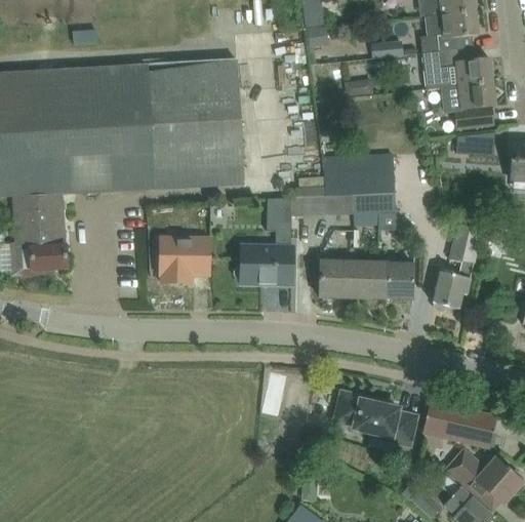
[(301,0),(306,28),(324,25),(320,0),(301,0)]
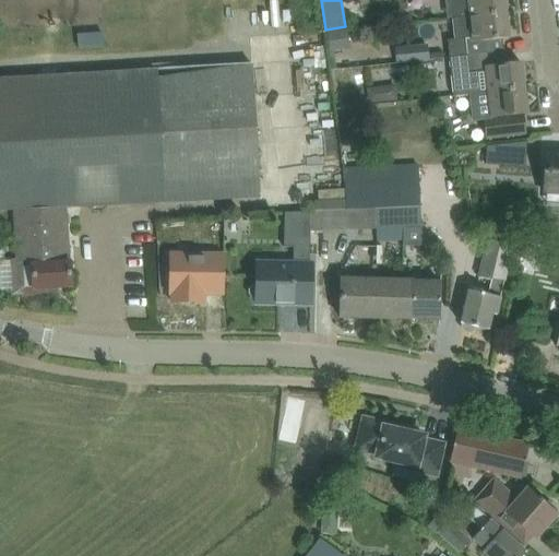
[(444,0),(447,15),(452,15),(506,10),(504,0),(444,0)]
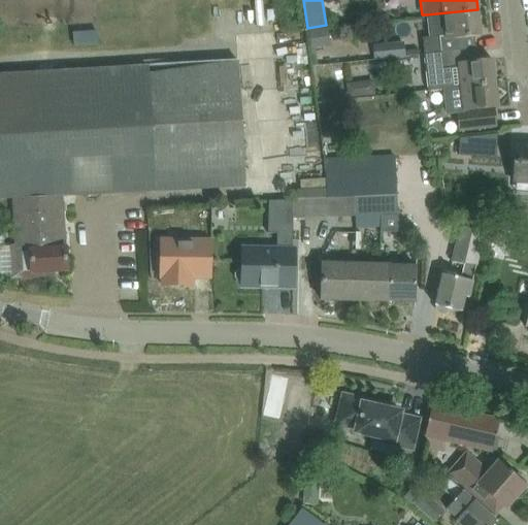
[(440,51),(474,46),(473,34),(481,33),(477,9),(427,14),(429,35),(422,36),(424,53),(440,51)]
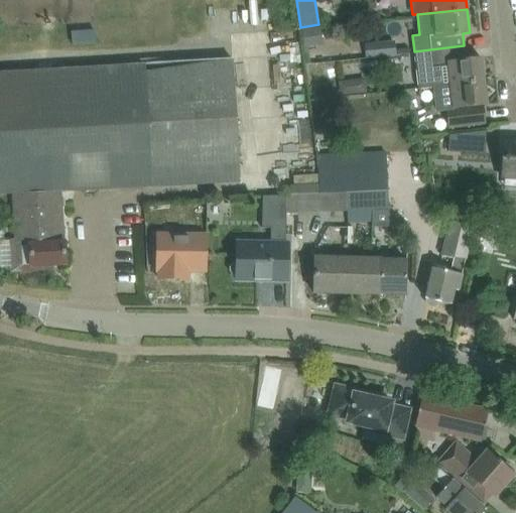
[(430,49),(414,51),(418,86),(434,84),(441,84),(484,79),(481,55),(466,57),(464,45),(430,49)]
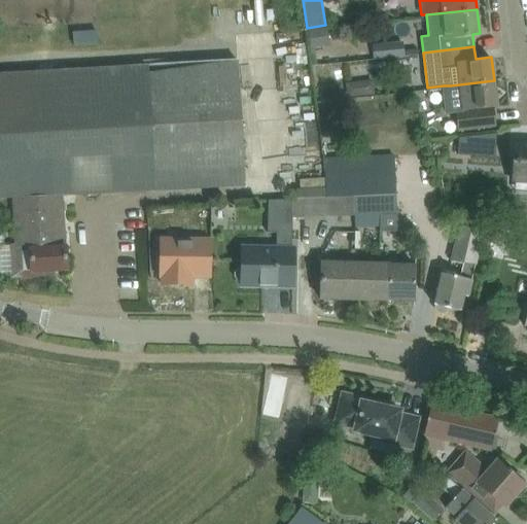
[(149,70),(148,64),(0,72),(0,196),(12,196),(15,243),(10,243),(12,275),(48,272),(48,269),(67,268),(64,225),(62,193),(153,186),(245,182),(244,166),(239,85),(236,58),(149,70)]
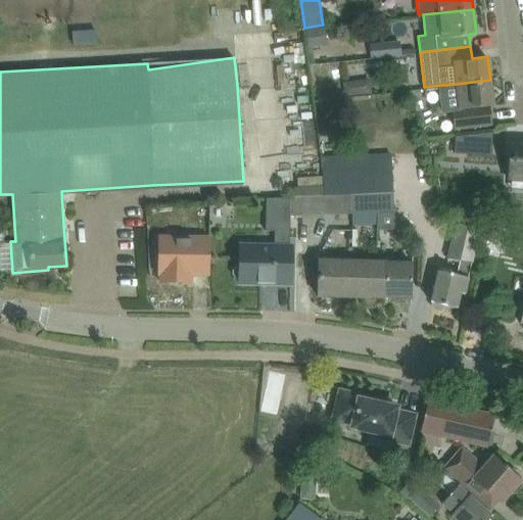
[(447,85),(440,85),(442,109),(449,108),(453,108),(453,111),(455,127),(491,124),(489,104),(493,103),(490,80),(447,85)]
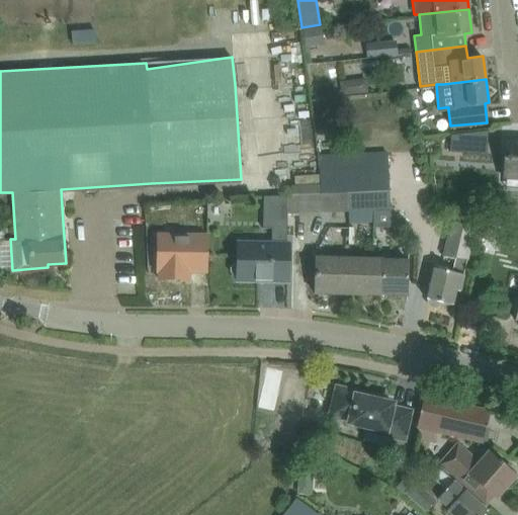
[(300,136),(285,137),(288,173),(317,171),(314,135),(313,120),(299,121),(300,136)]
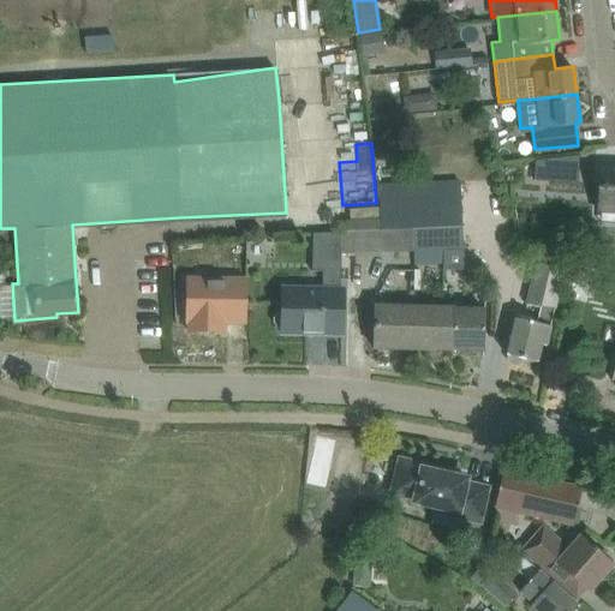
[(536,159),(533,178),(550,179),(551,156),(536,159)]
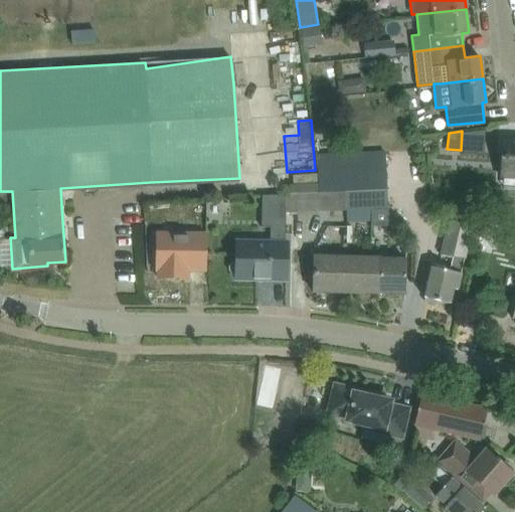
[(514,140),(504,140),(502,172),(514,172),(514,140)]
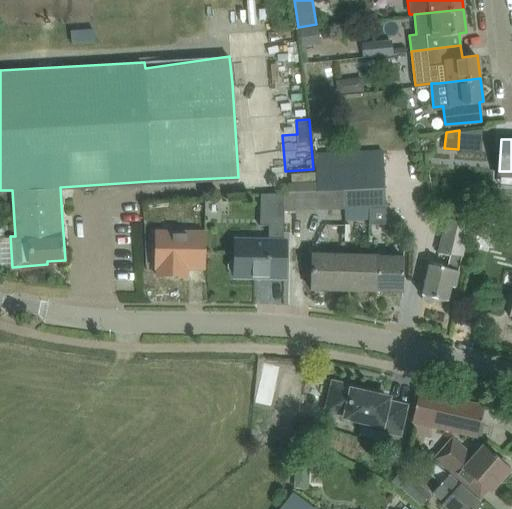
[(317,184),(283,186),(283,193),(284,208),(344,206),(345,219),(369,217),(369,204),(385,204),(383,170),(388,170),(387,148),(315,152),(317,184)]
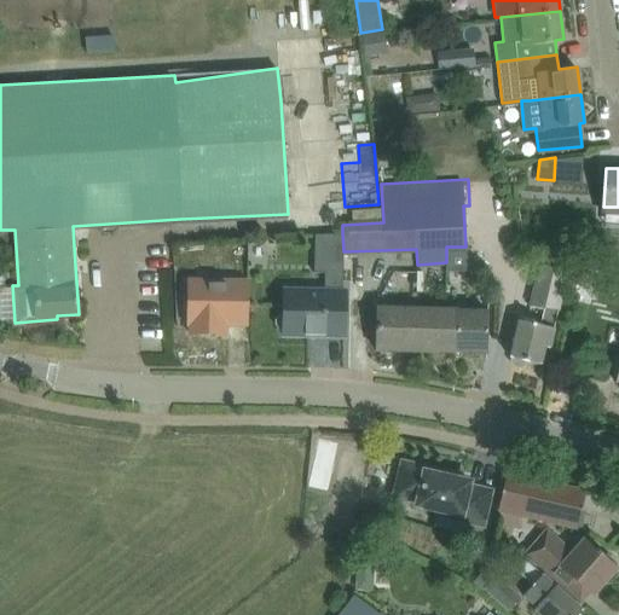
[(316,232),(314,270),(325,270),(343,270),(343,251),(342,233),(316,232)]
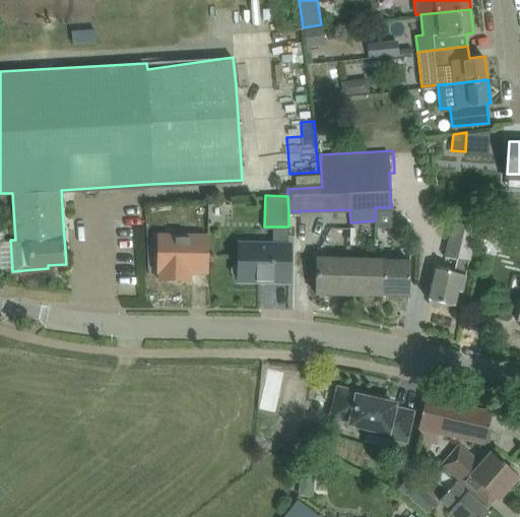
[(433,278),(429,299),(430,299),(430,302),(431,305),(434,306),(436,307),(439,306),(442,305),(443,302),(454,305),(458,289),(462,291),(467,270),(477,227),(475,227),(454,221),(446,256),(456,258),(453,271),(449,270),(450,266),(437,263),(437,267),(436,267),(433,278)]
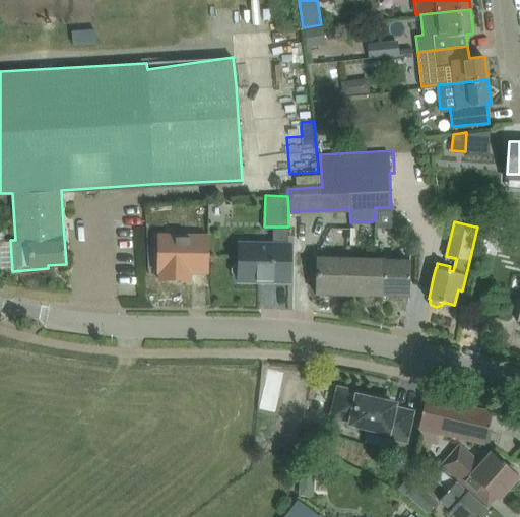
[(206,233),(158,233),(158,276),(189,276),(189,271),(206,271),(206,233)]
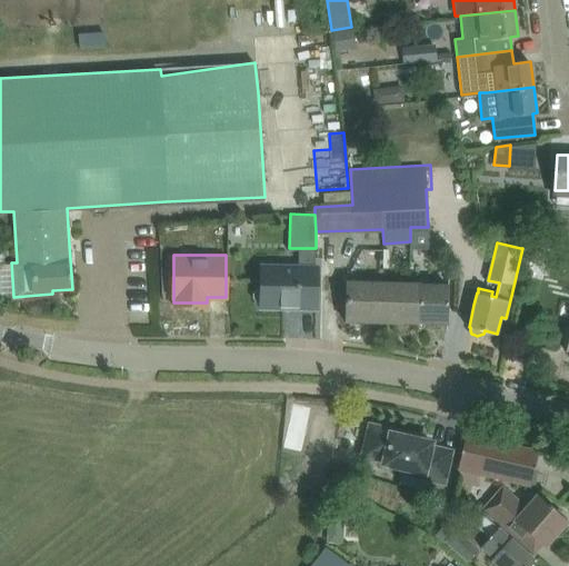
[(252,293),(252,297),(256,300),(260,300),(260,307),(317,308),(317,286),(318,265),(316,265),(299,265),(261,264),(261,285),(261,288),(256,288),(252,293)]
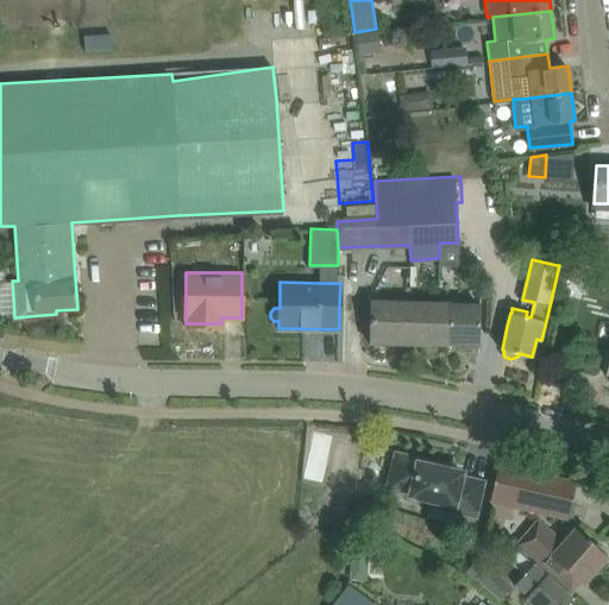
[(371,301),(371,319),(370,342),(407,344),(408,301),(371,301)]
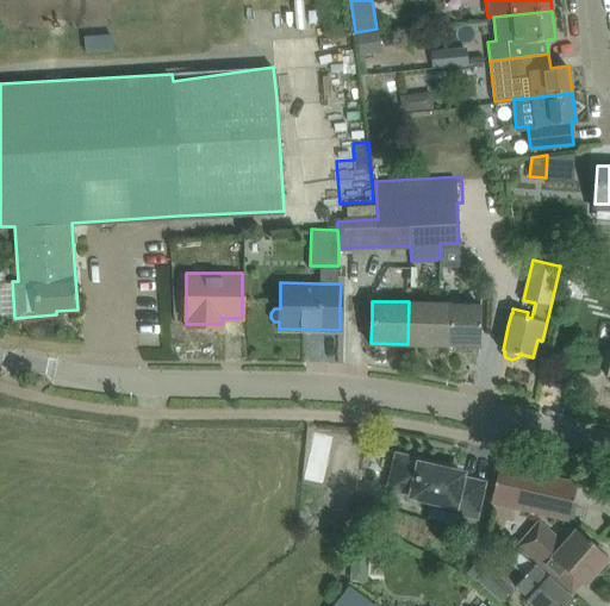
[(439,303),(409,301),(408,344),(449,345),(449,323),(439,323),(439,303)]
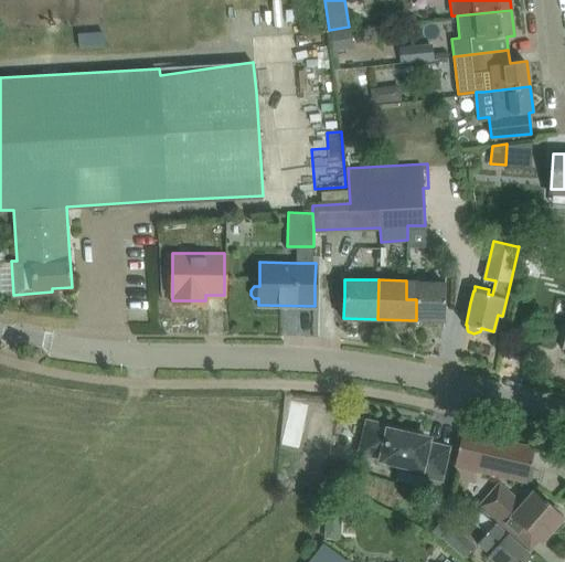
[(416,299),(416,320),(444,320),(445,283),(422,282),(406,281),(406,299),(416,299)]
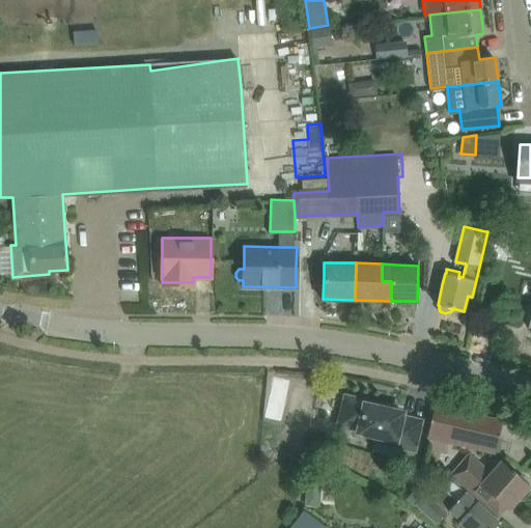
[(345,395),(339,424),(358,428),(358,432),(394,441),(394,444),(414,448),(420,419),(401,415),(402,412),(382,407),(383,404),(345,395)]
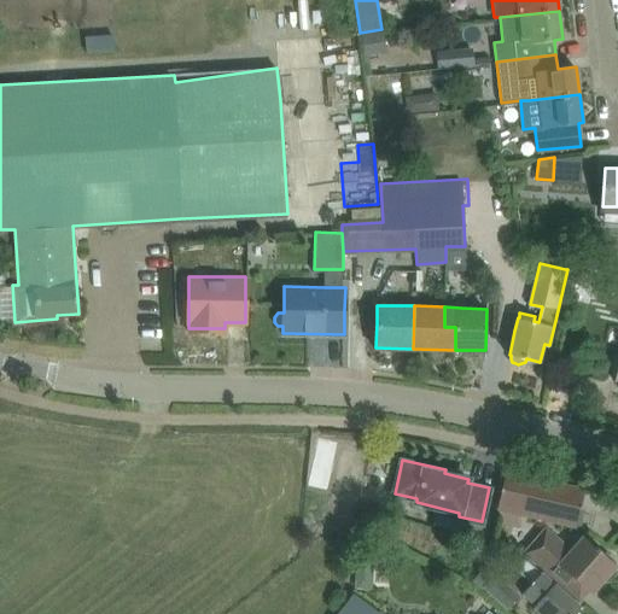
[(576,526),(577,522),(572,521),(576,508),(579,509),(584,487),(583,487),(506,469),(497,507),(575,525),(575,526),(576,526)]
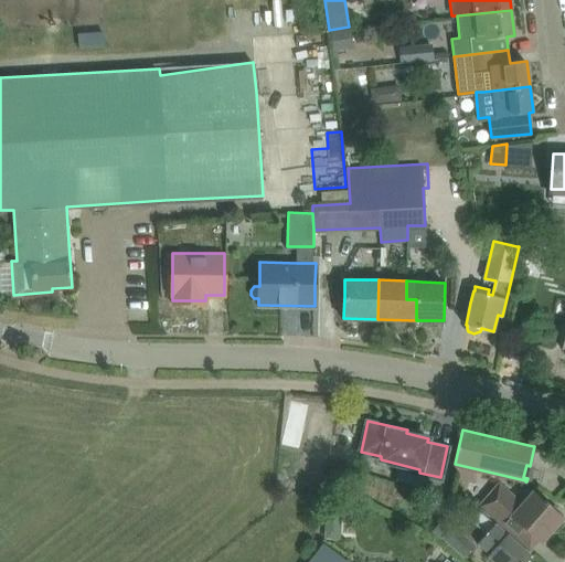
[(488,511),(503,526),(520,540),(529,530),(542,541),(553,529),(554,530),(557,530),(563,523),(563,520),(562,519),(562,518),(561,518),(563,517),(563,512),(554,505),(550,506),(548,507),(547,506),(548,504),(545,500),(543,502),(532,492),(522,504),(508,490),(488,511)]
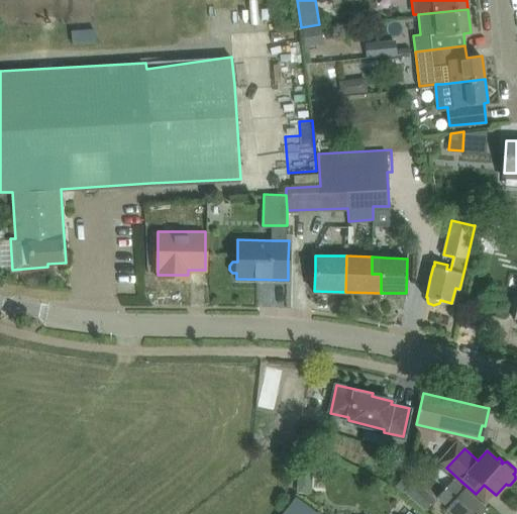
[(436,496),(446,505),(445,506),(453,513),(481,513),(487,508),(452,478),(438,466),(431,475),(445,487),(436,496)]
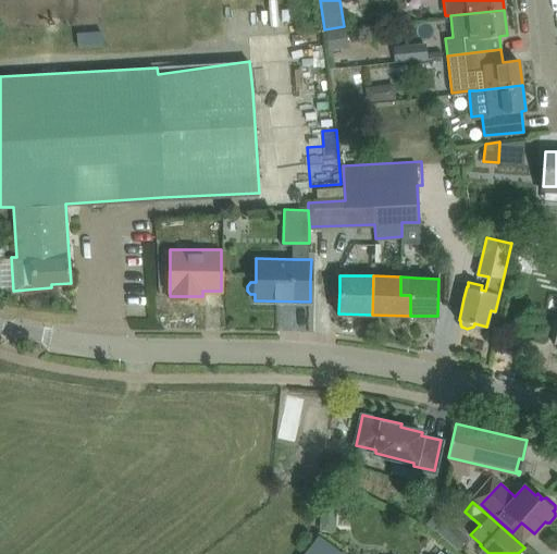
[(320,516),(320,529),(336,530),(336,517),(320,516)]
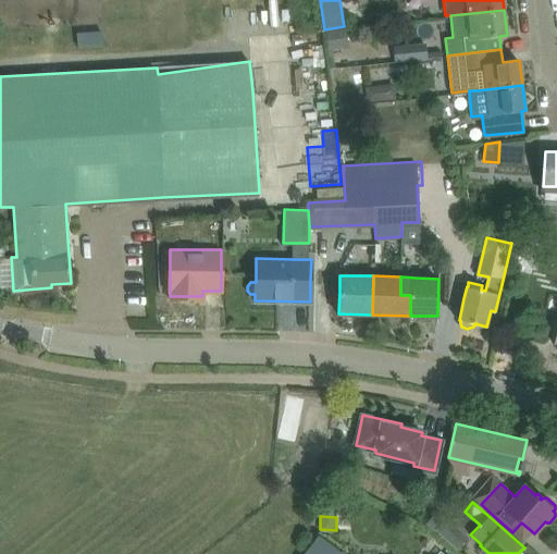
[(446,516),(435,527),(458,549),(469,537),(446,516)]
